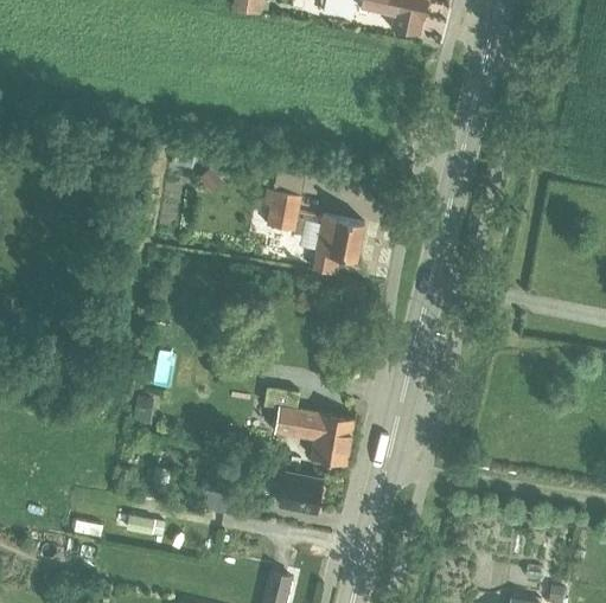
[(233,0),(231,11),(260,15),(261,0),(233,0)]
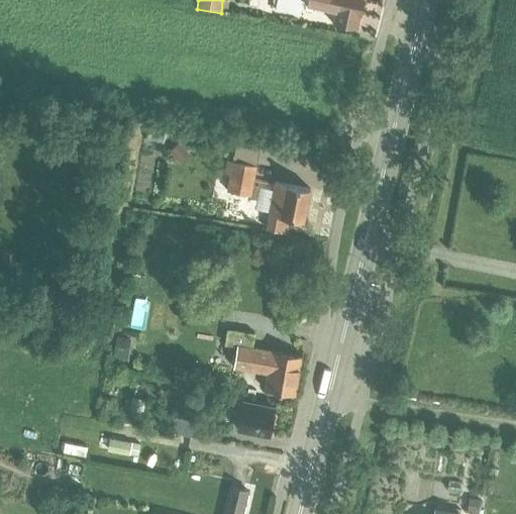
[(302,4),(335,11),(332,25),(356,30),(359,17),(360,17),(365,2),(355,0),(271,0),(272,2),(272,3),(273,5),(274,6),(274,7),(276,7),(275,9),(300,15),(302,4)]
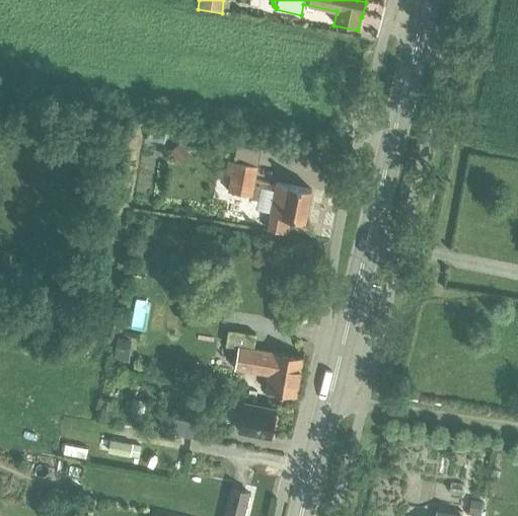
[(181,144),(170,153),(180,164),(191,155),(181,144)]
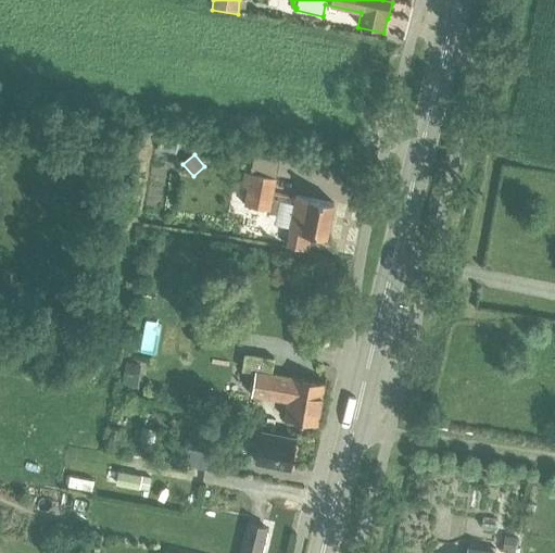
[(276,180),(251,175),(244,208),(269,213),(276,180)]
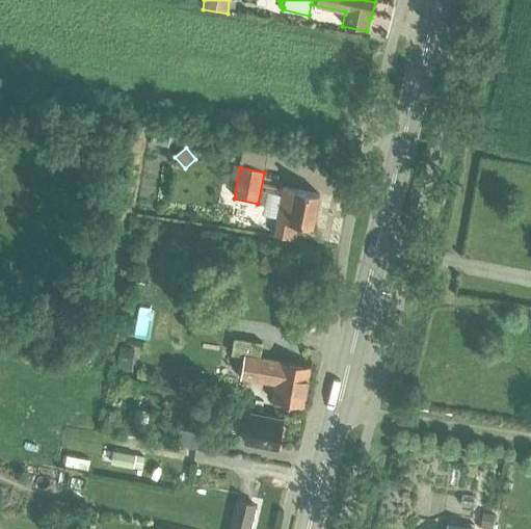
[(277,222),(274,237),(295,241),(298,227),(313,230),(320,197),(284,189),(276,221),(277,222)]
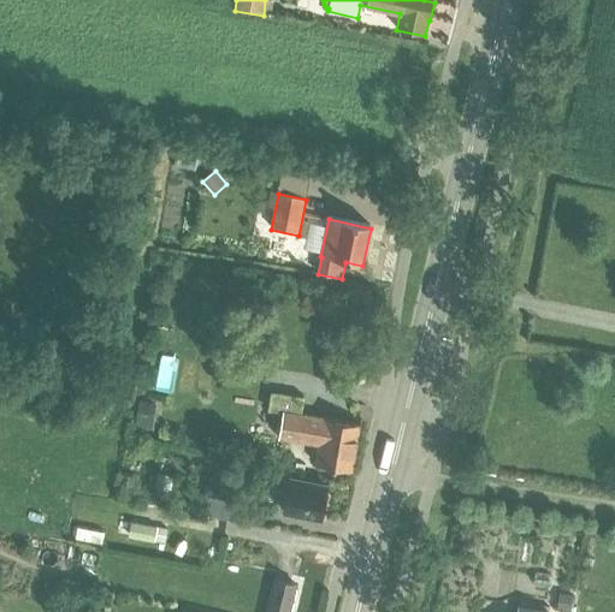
[(350,471),(358,427),(301,416),(303,400),(273,396),(270,413),(283,414),(278,439),(319,446),(315,465),(350,471)]
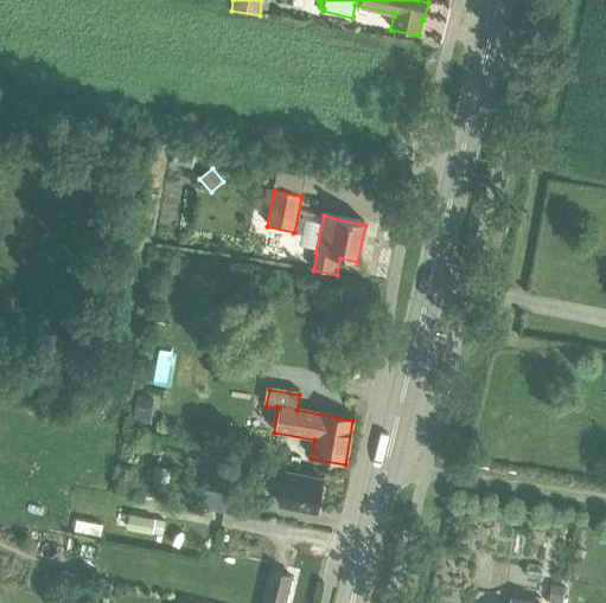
[(138,397),(134,423),(151,425),(154,399),(138,397)]
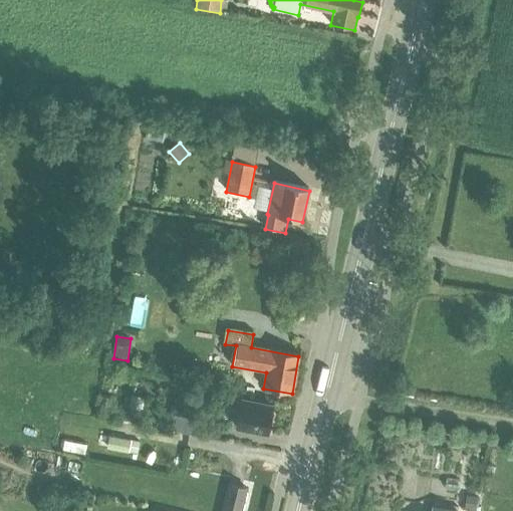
[(267,433),(272,408),(241,402),(242,398),(222,394),(219,409),(238,412),(235,427),(240,428),(239,431),(251,434),(251,430),(267,433)]
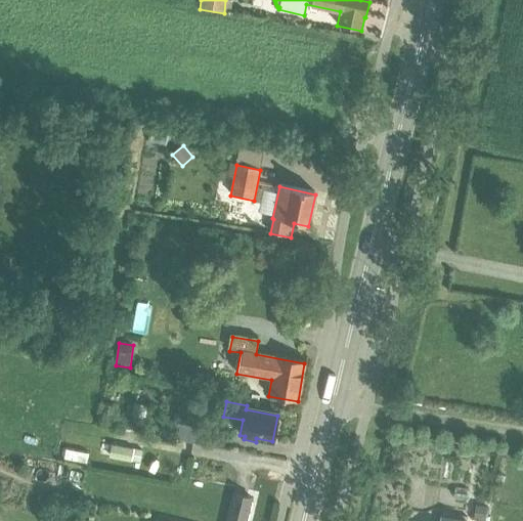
[(113,423),(115,406),(102,404),(99,421),(113,423)]
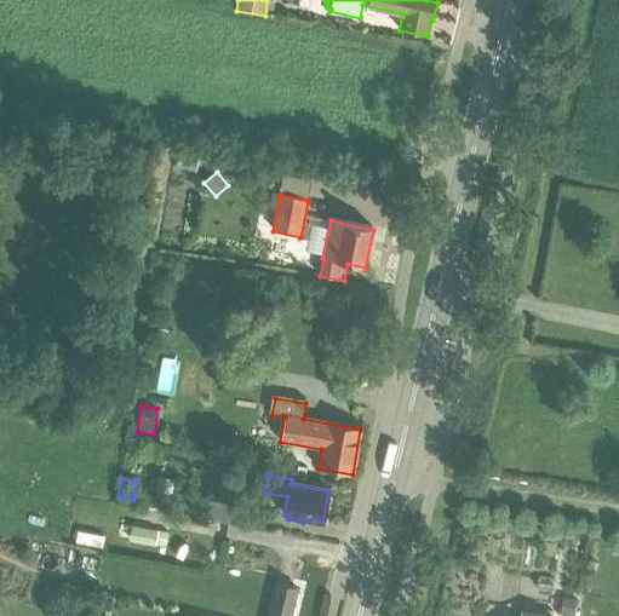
[(160,481),(156,501),(171,502),(175,483),(160,481)]
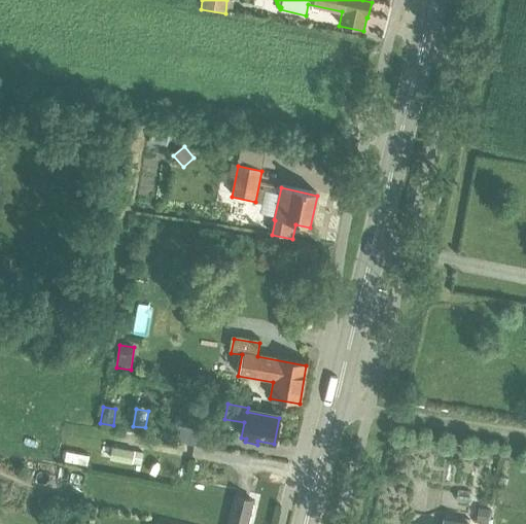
[(201,447),(204,430),(178,426),(175,443),(201,447)]
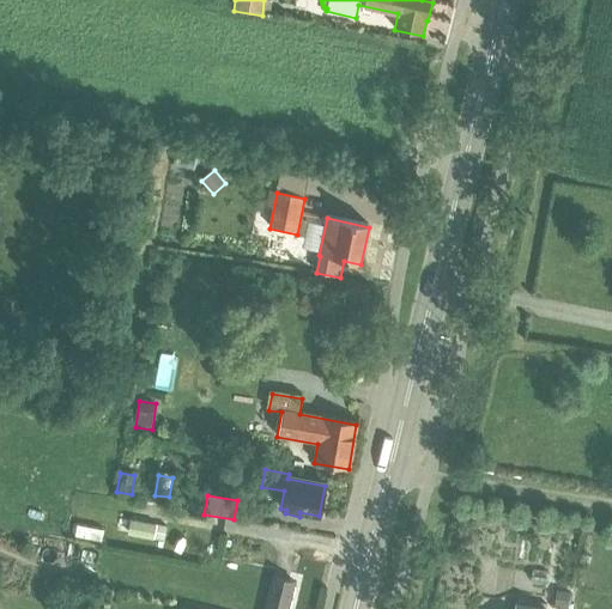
[(157,527),(132,522),(128,537),(153,542),(164,543),(168,529),(157,527)]
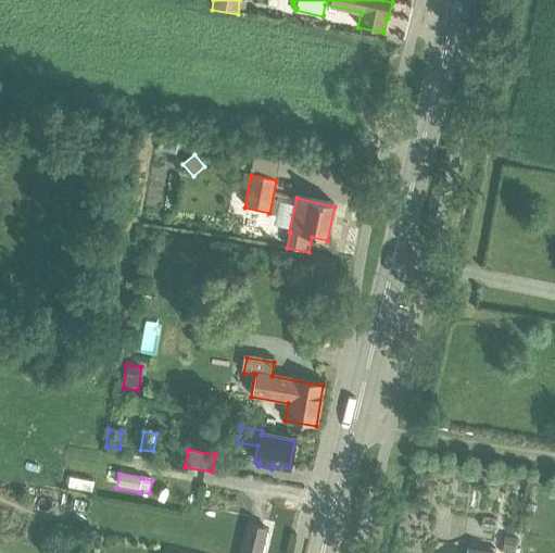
[(262,552),(267,530),(249,526),(241,552),(262,552)]
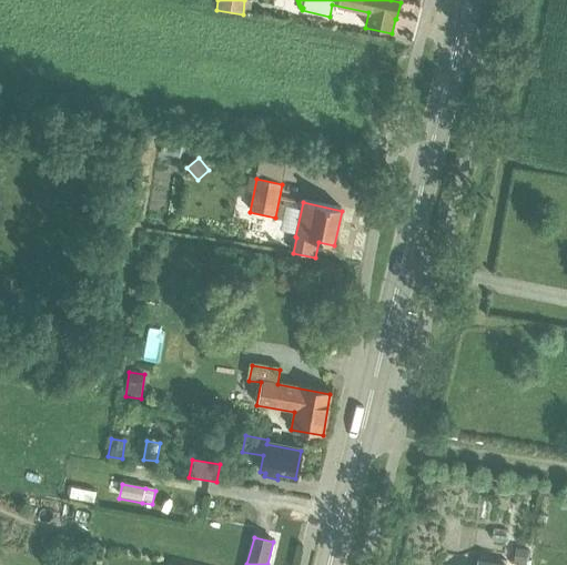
[(516,550),(515,564),(527,564),(529,551),(516,550)]
